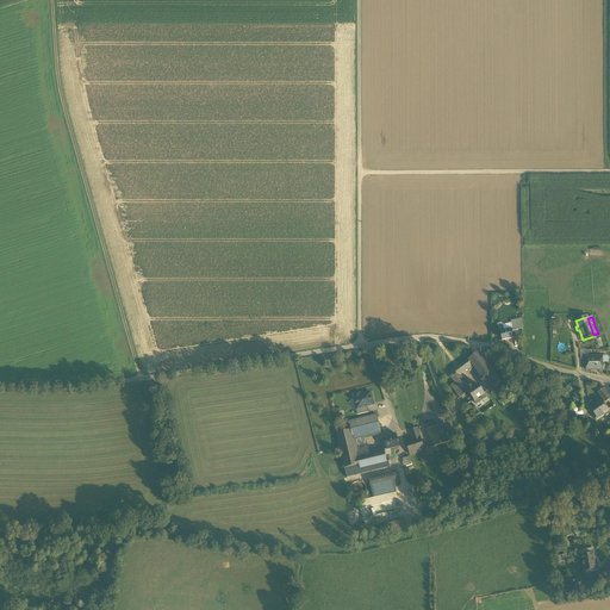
[(511,323),(511,324),(514,330),(511,330),(512,332),(522,329),(522,321),(511,323)]
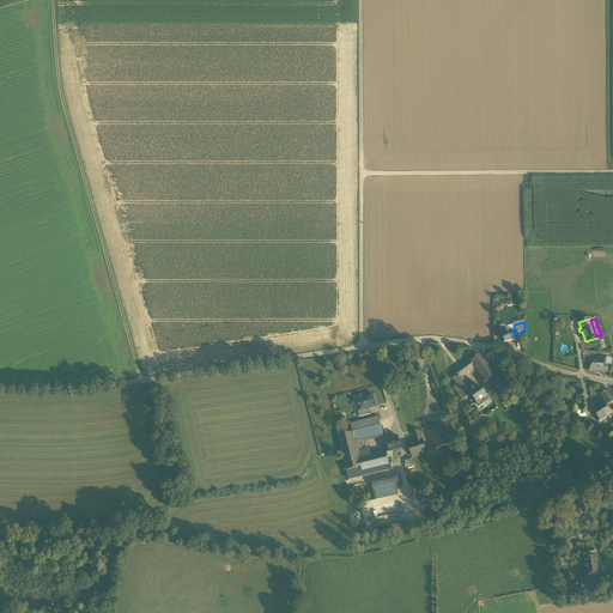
[(515,334),(514,332),(507,334),(504,328),(504,326),(501,327),(504,344),(516,340),(515,334)]
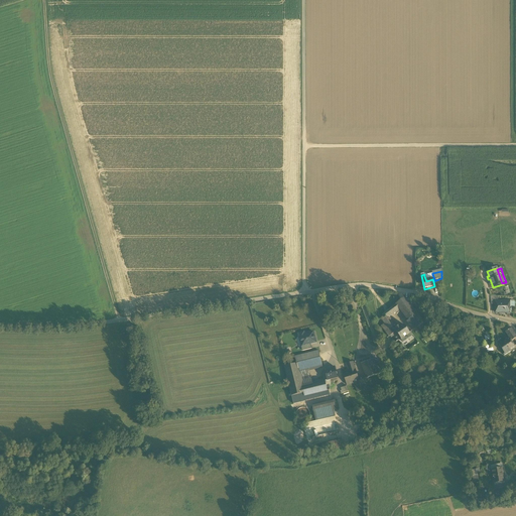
[(405,298),(397,304),(400,309),(408,319),(415,314),(416,313),(405,298)]
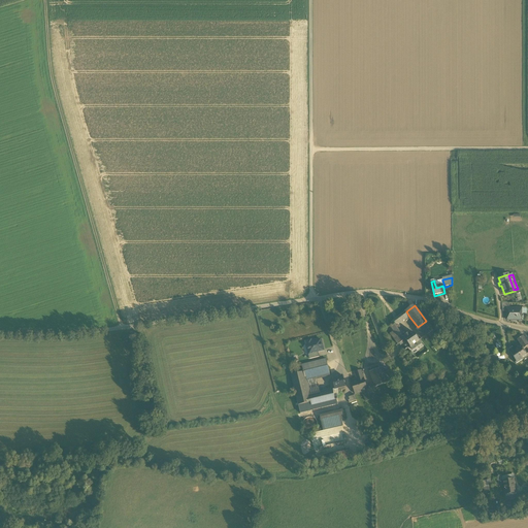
[(507,321),(522,321),(522,320),(523,319),(523,316),(522,315),(522,309),(516,309),(516,310),(514,310),(514,308),(508,308),(506,308),(507,311),(507,321)]
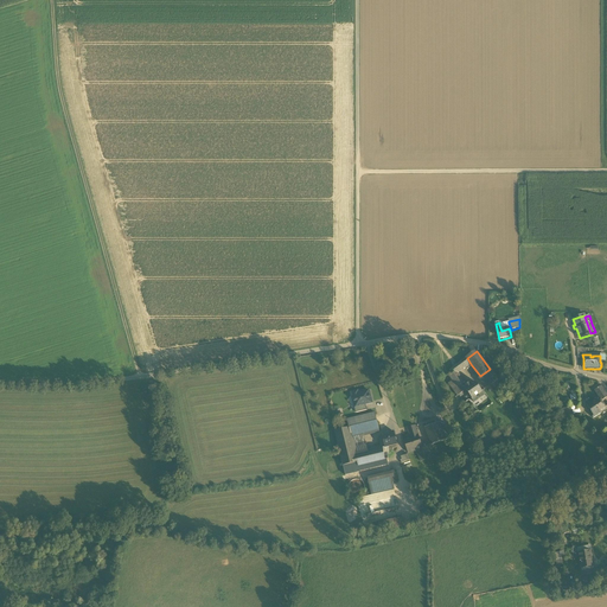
[(466,369),(471,364),(467,358),(459,365),(461,369),(465,366),(466,369)]
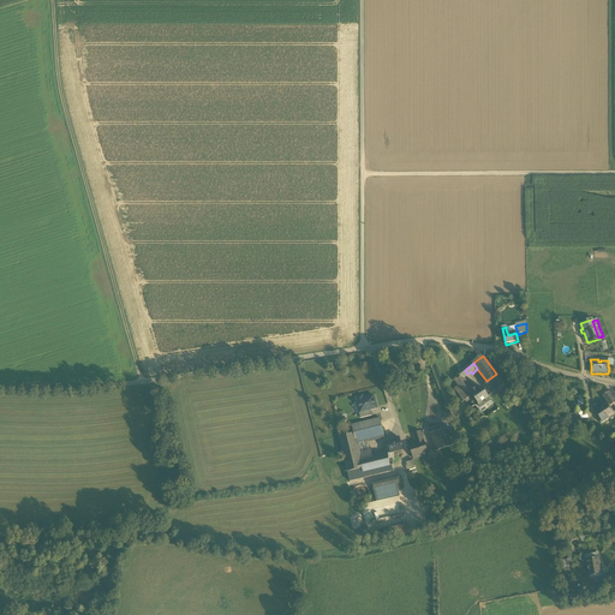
[(463,376),(464,376),(461,372),(458,375),(460,378),(455,382),(459,386),(467,399),(471,395),(475,393),(463,376)]
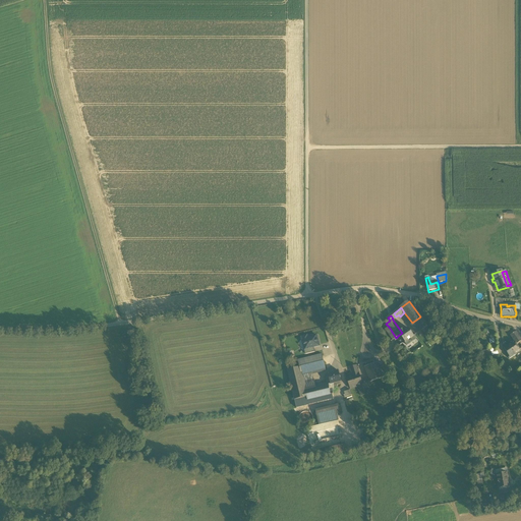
[(412,323),(419,333),(425,328),(419,317),(412,323)]
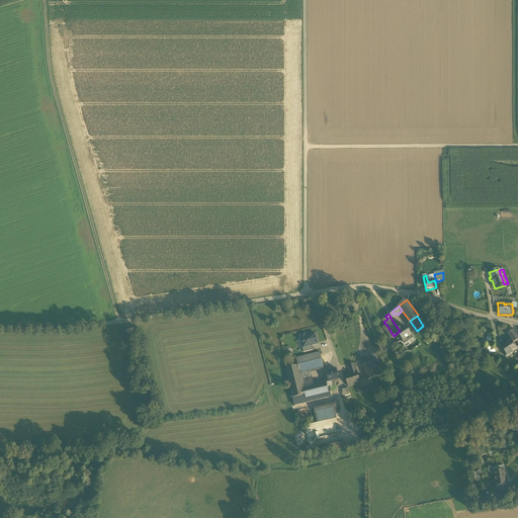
[(391,338),(394,336),(386,325),(382,328),(391,338)]
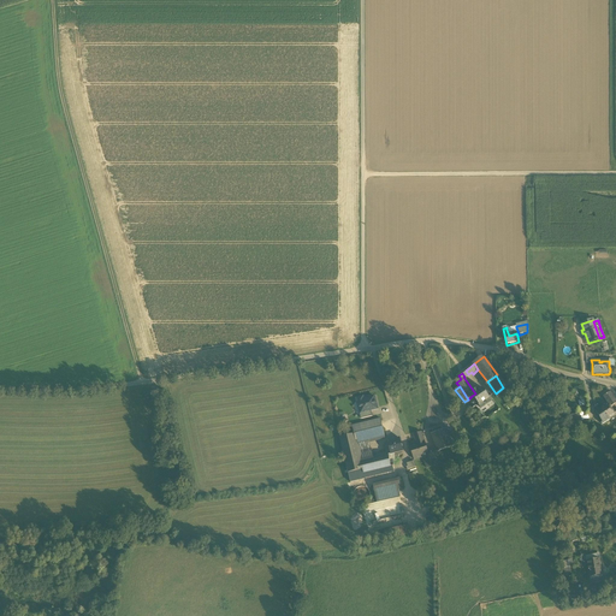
[(472,396),(479,406),(489,398),(483,389),(475,394),(472,396)]
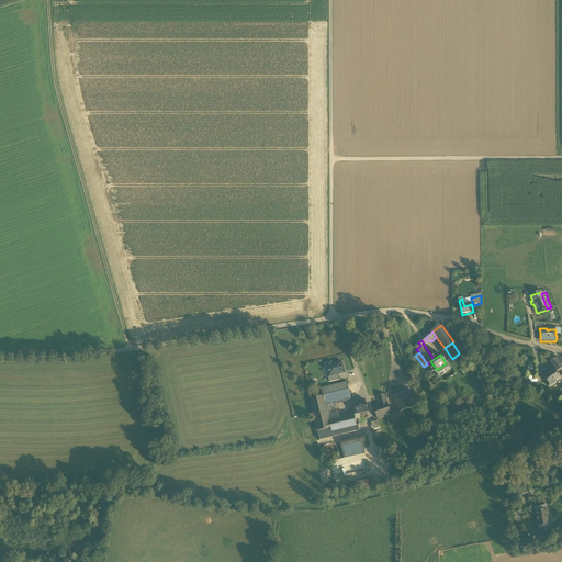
[(554,368),(558,371),(561,368),(561,366),(557,358),(551,362),(554,368)]
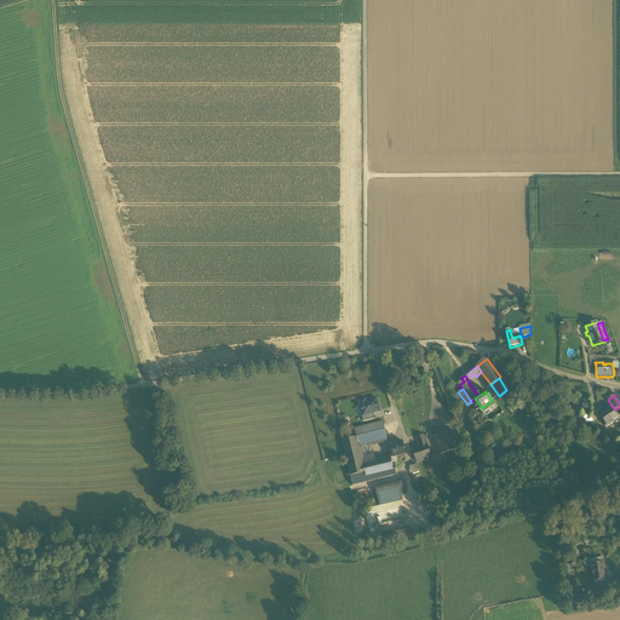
[(363,412),(363,415),(363,417),(373,414),(377,413),(377,412),(380,411),(377,400),(373,401),(372,400),(366,401),(365,400),(360,401),(361,406),(360,407),(361,411),(363,412)]
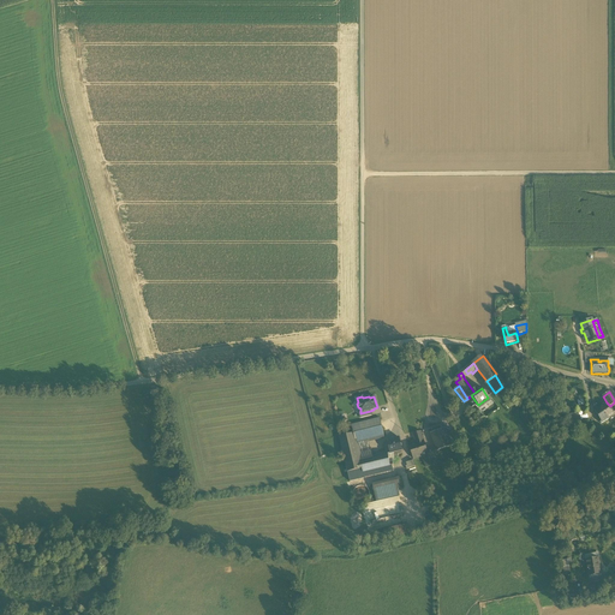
[(607,402),(601,407),(605,417),(607,416),(609,418),(614,415),(614,407),(613,410),(610,406),(607,402)]
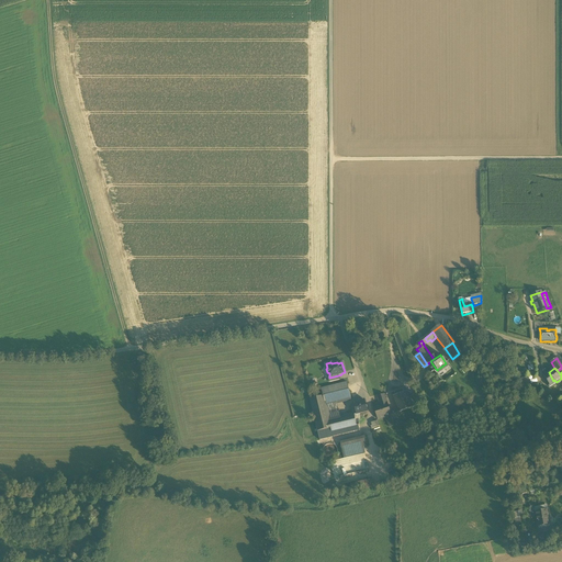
[(424,379),(431,390),(442,381),(435,371),(434,371),(424,379)]
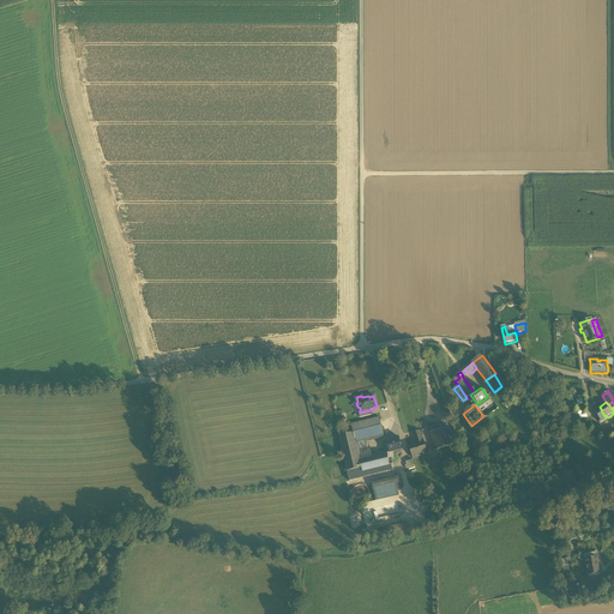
[(601,422),(608,417),(606,415),(605,416),(600,407),(594,410),(600,420),(599,420),(601,422)]
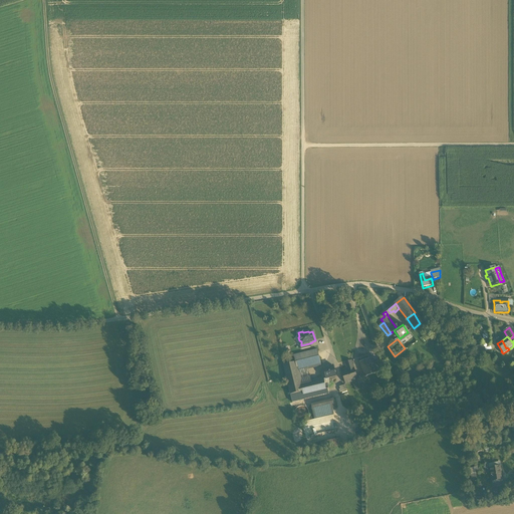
[(294,355),(295,362),(297,370),(307,367),(320,364),(317,350),(294,355)]
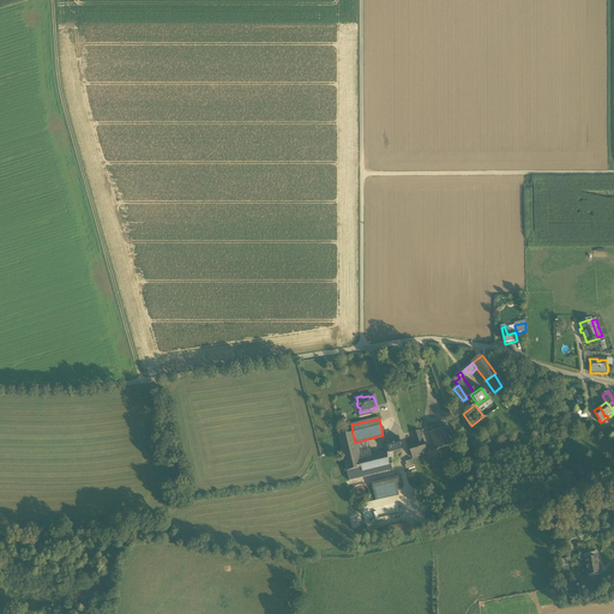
[(443,428),(450,446),(455,444),(449,426),(443,428)]
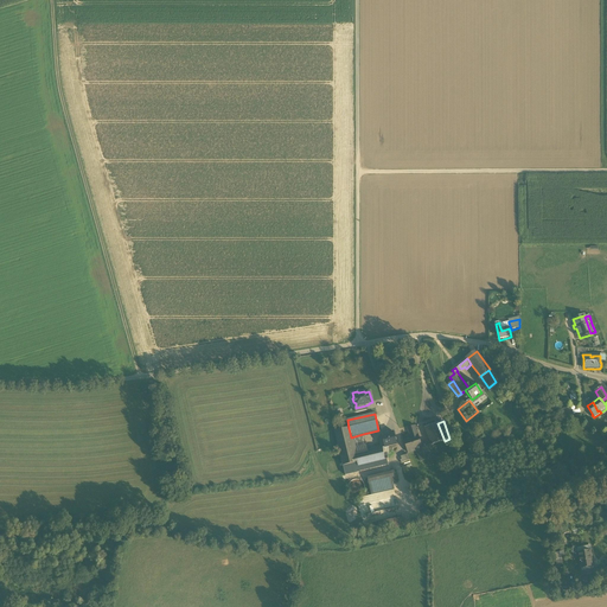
[(426,427),(432,440),(433,445),(434,445),(445,441),(438,423),(426,427)]
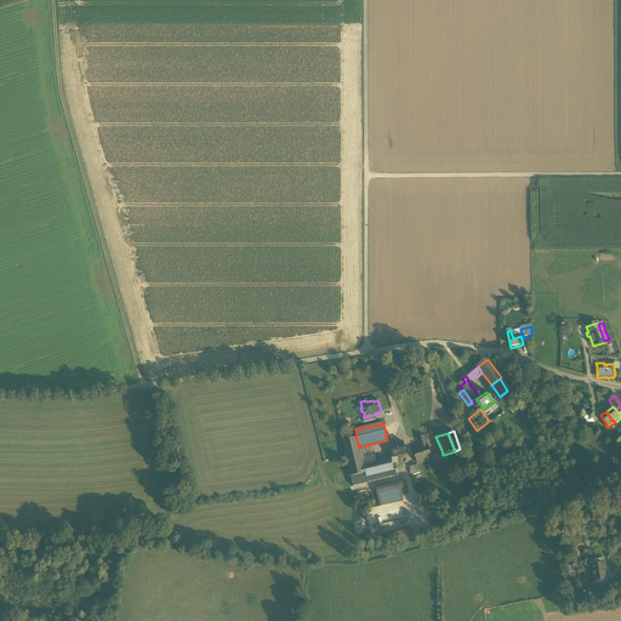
[(417,438),(420,446),(427,444),(425,436),(417,438)]
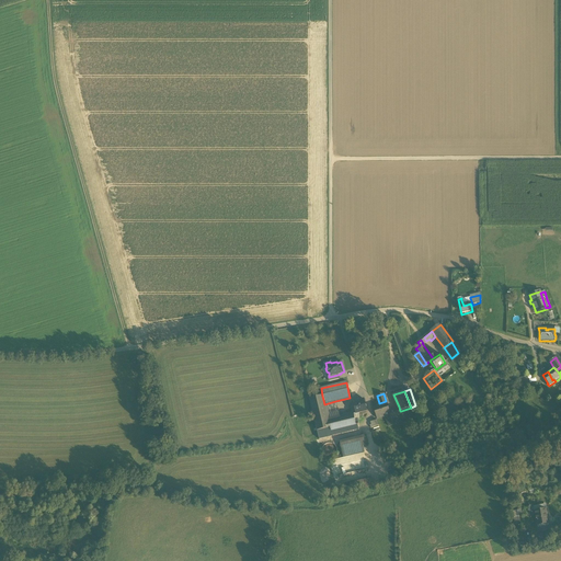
[(317,431),(330,427),(329,421),(324,404),(322,396),(310,399),(309,399),(317,431)]
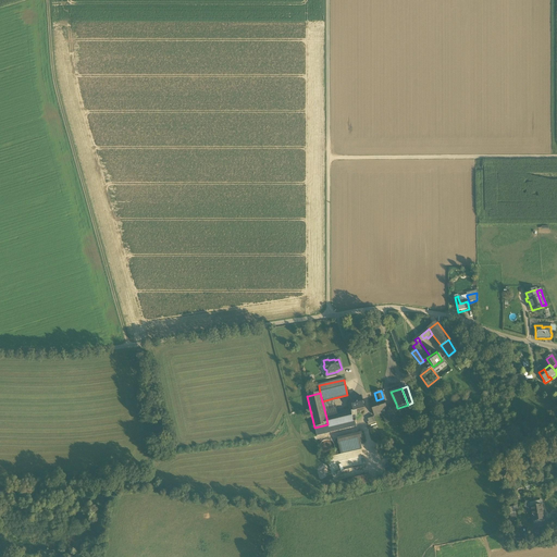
[(353,411),(354,411),(356,410),(364,408),(361,397),(356,398),(356,399),(350,400),(350,401),(353,411)]
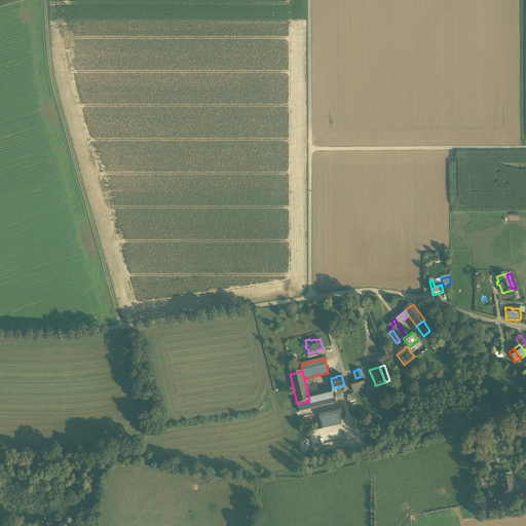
[(318,391),(315,378),(314,376),(304,379),(308,395),(318,391)]
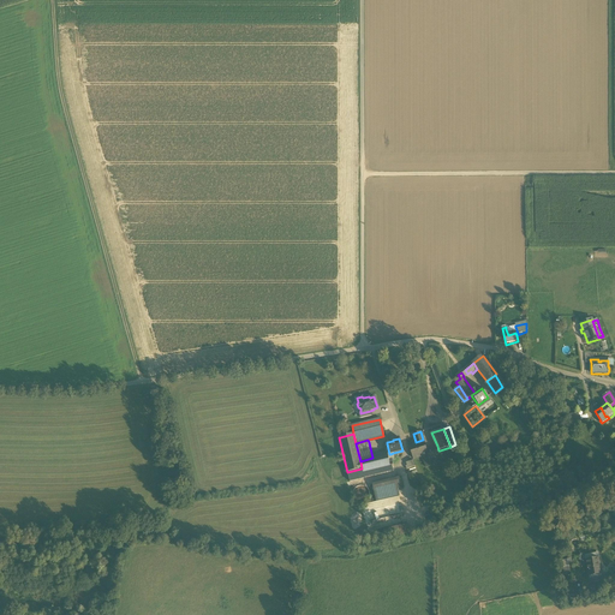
[(427,449),(423,440),(416,442),(408,445),(411,451),(412,451),(413,454),(412,454),(413,459),(422,457),(428,454),(427,449)]
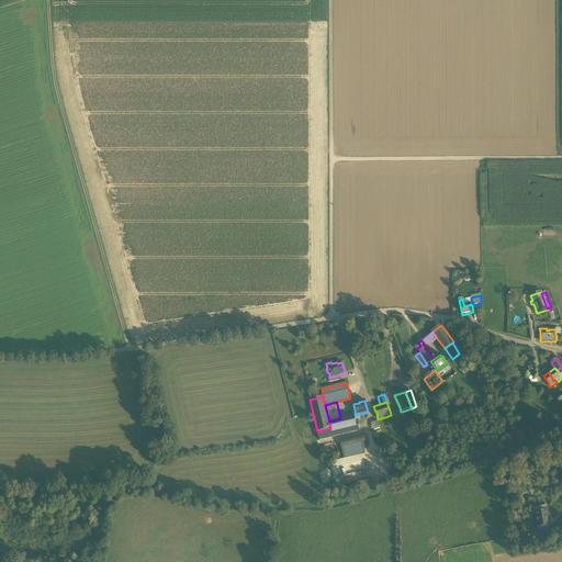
[(403,416),(402,412),(401,412),(400,407),(390,411),(391,415),(385,417),(390,427),(401,423),(400,417),(403,416)]
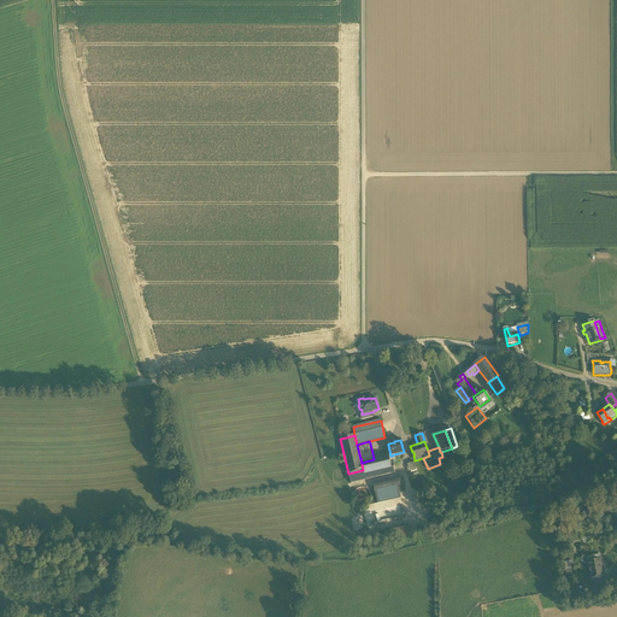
[(374,459),(362,463),(363,470),(364,475),(381,470),(395,468),(393,462),(395,460),(394,454),(392,456),(391,456),(389,456),(387,456),(374,459)]
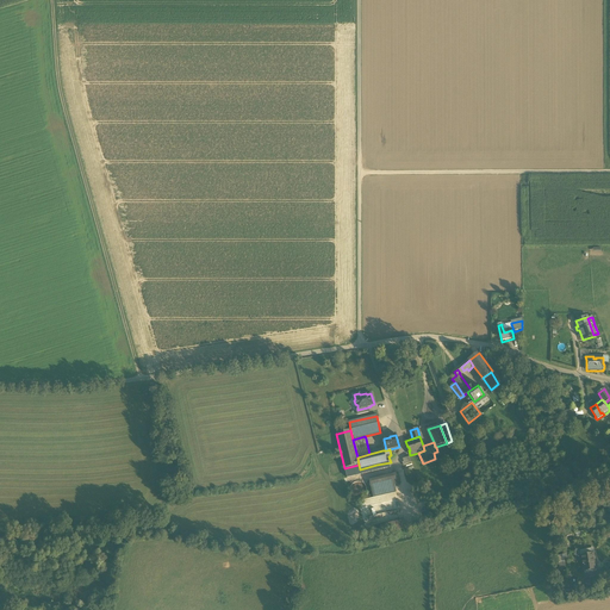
[(359,465),(344,468),(347,478),(361,474),(360,470),(359,465)]
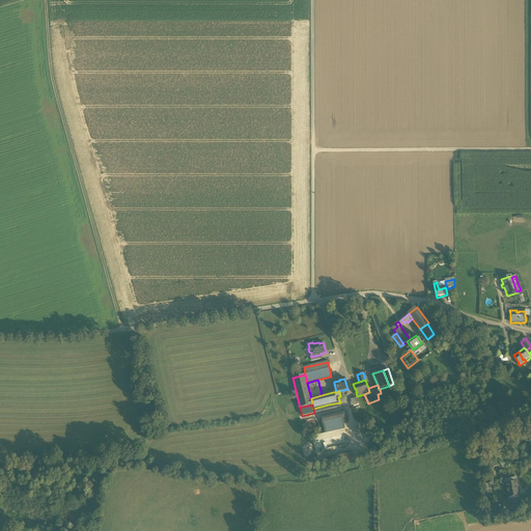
[(322,418),(324,427),(343,422),(348,421),(346,412),(322,418)]
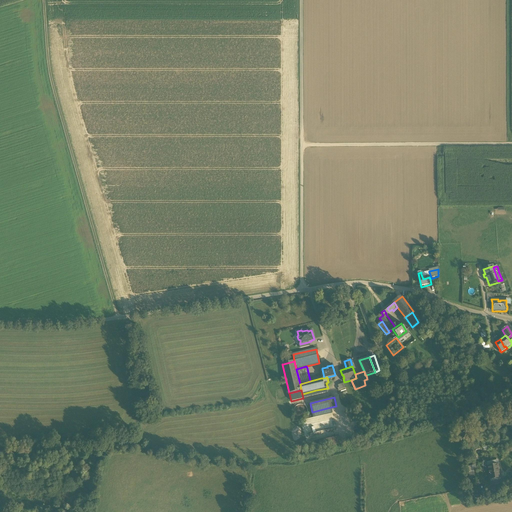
[(293,412),(294,415),(296,417),(298,418),(301,419),(304,418),(306,416),(307,414),(308,411),(307,409),(305,406),(303,405),(300,404),(298,405),(295,407),(294,409),(293,412)]
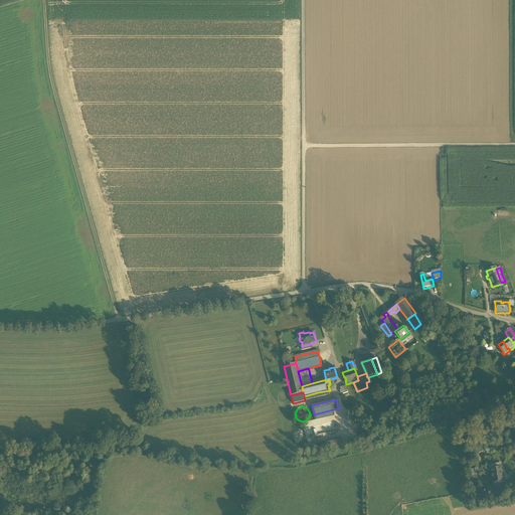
[(334,415),(333,409),(314,414),(315,419),(334,415)]
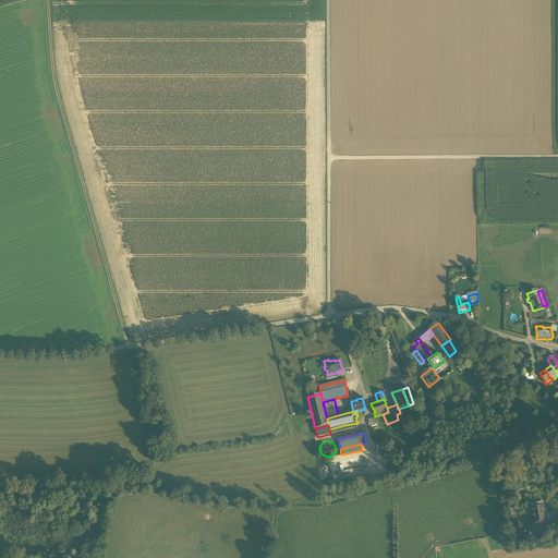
[(348,481),(350,488),(371,483),(370,475),(348,481)]
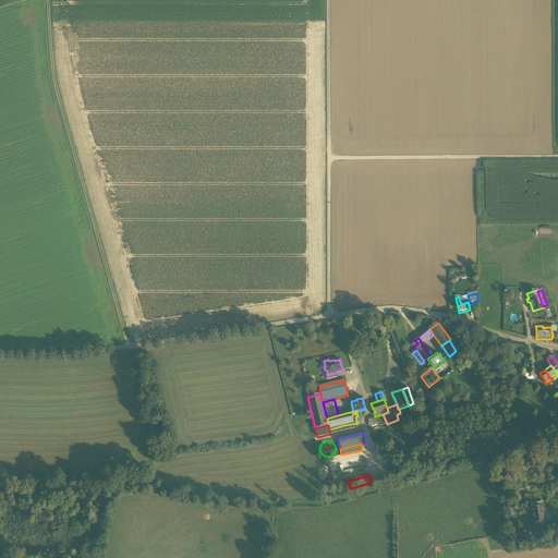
[(546,520),(543,507),(531,509),(534,522),(546,520)]
